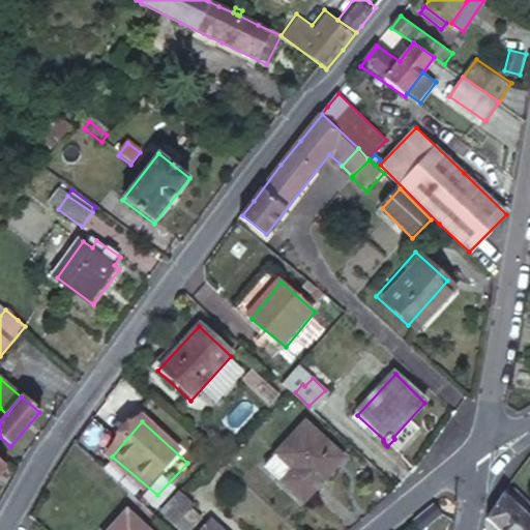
[(304,424),(264,468),(302,503),(344,461),(304,424)]
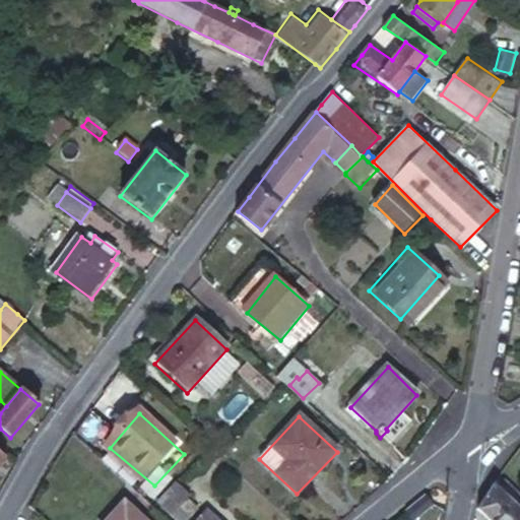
[(476,511),(485,519),(519,519),(519,509),(517,506),(491,480),(485,490),(476,509),(476,511)]
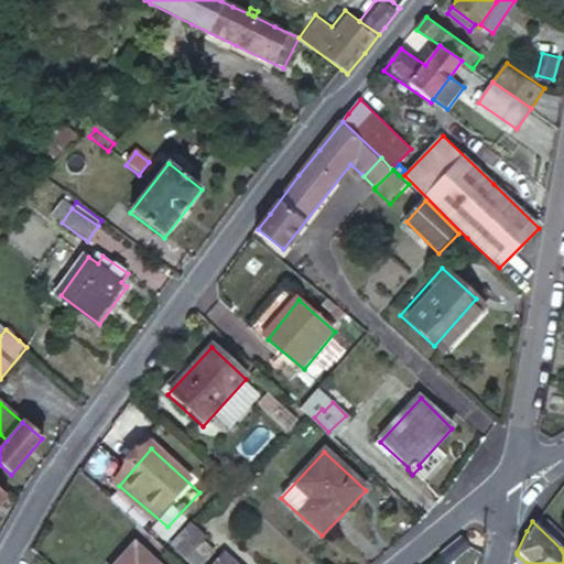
[(188,523),(167,546),(173,552),(194,528),(188,523)]
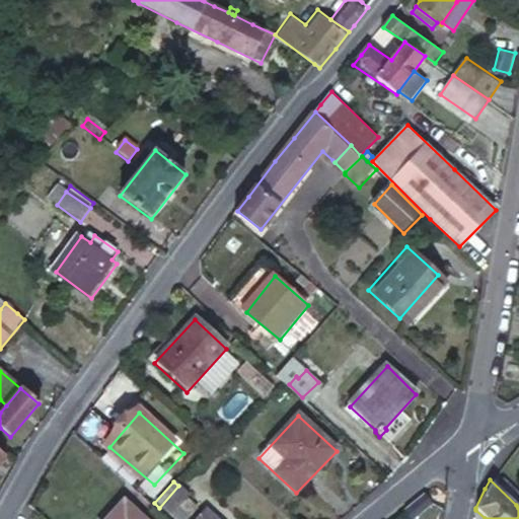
[(189,495),(178,486),(159,508),(171,518),(184,518),(188,516),(177,507),(186,499),(189,495)]
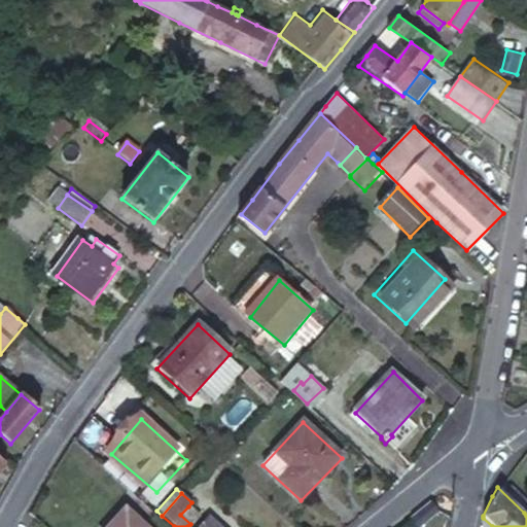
[(412,520),(418,526),(438,508),(432,502),(412,520)]
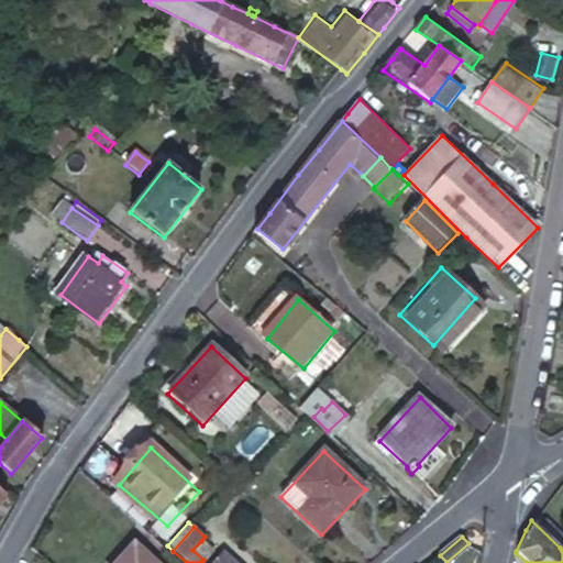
[(211,551),(201,541),(192,550),(203,560),(211,551)]
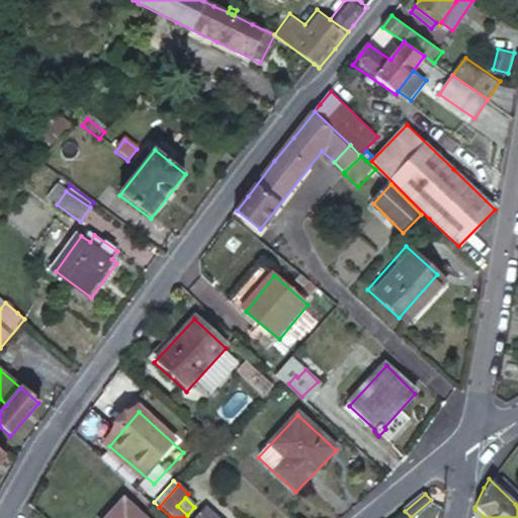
[(138,517),(120,502),(106,517),(138,517)]
